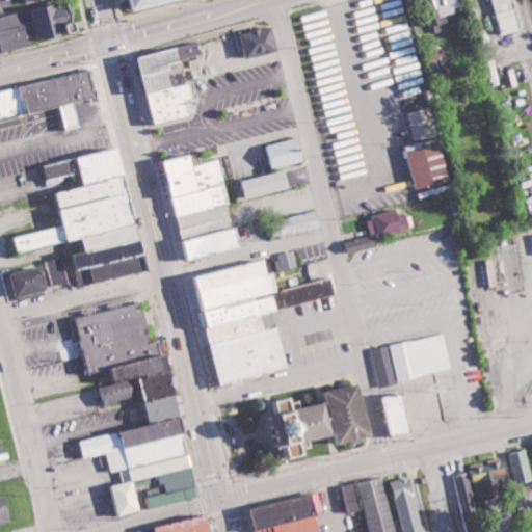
[(135,0),(138,11),(187,0),(135,0)]
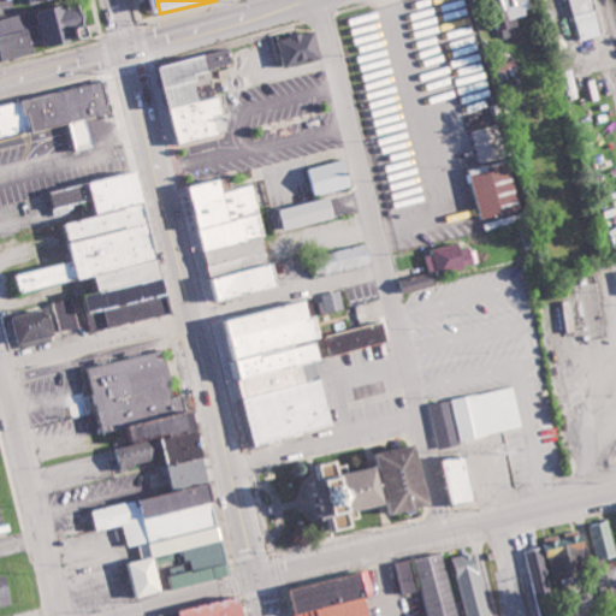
[(513,17),(537,11),(533,0),(496,0),(499,13),(510,10),(513,17)]
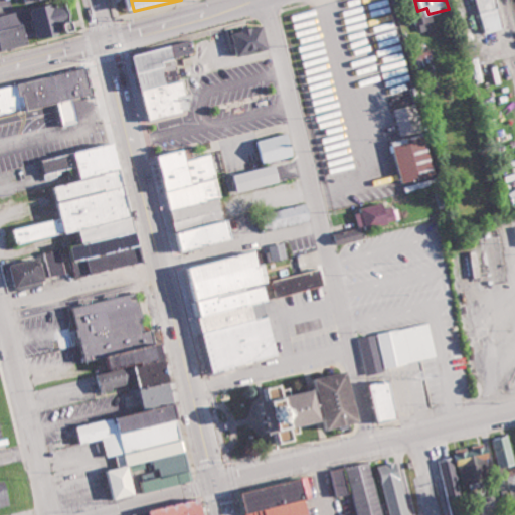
[(506,28),(500,0),(474,0),(481,33),(506,28)]
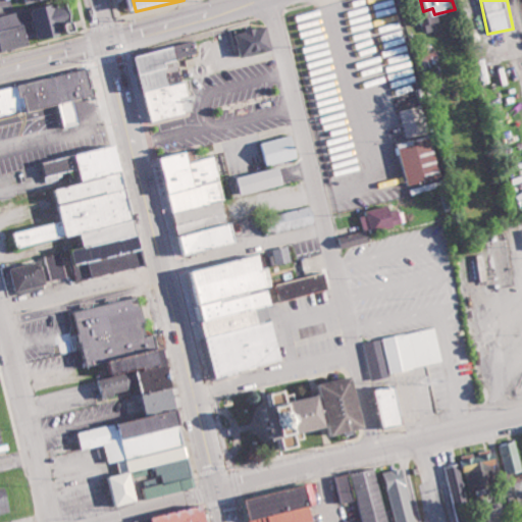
[(64,22),(75,21),(74,6),(39,9),(42,40),(65,38),(64,22)]
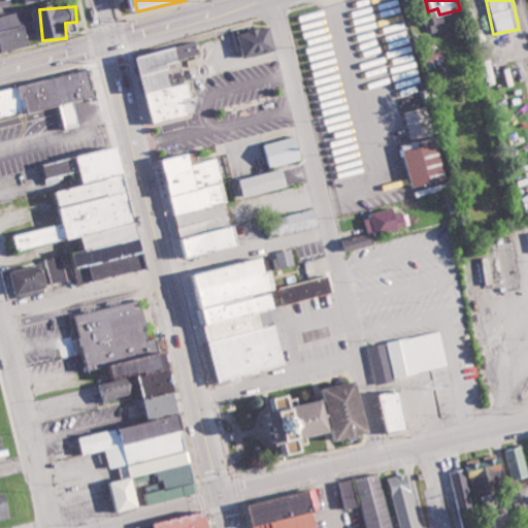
[(40,40),(31,8),(0,17),(0,32),(5,51),(40,40)]
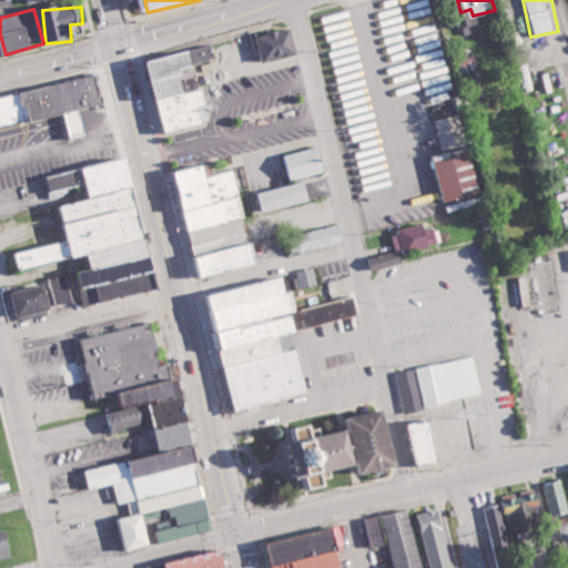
[(262,32),(265,58),(298,53),(295,28),(262,32)]
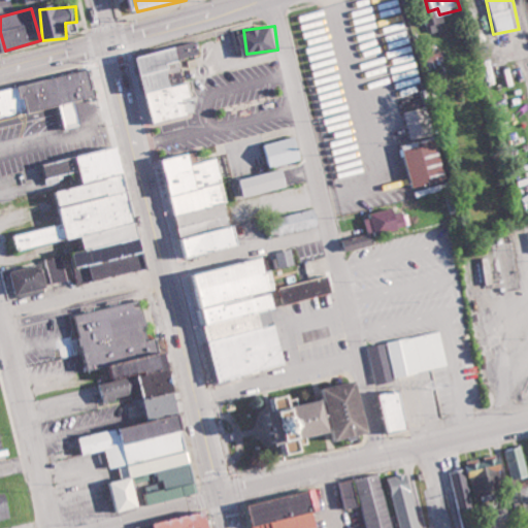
[(157,122),(197,112),(191,81),(177,84),(172,61),(202,54),(199,41),(138,55),(141,66),(145,65),(149,78),(146,78),(157,122)]
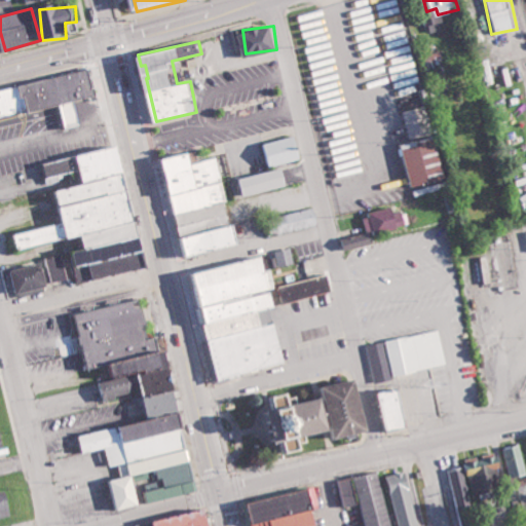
[(0,89),(85,69),(91,96),(72,101),(57,105),(0,118),(0,89)]
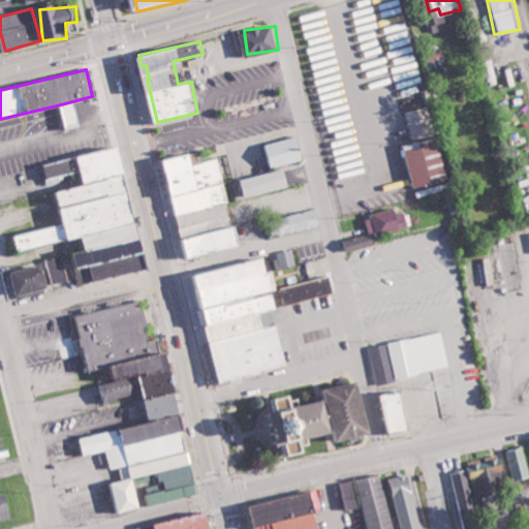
[(79,125),(72,101),(57,105),(63,129),(79,125)]
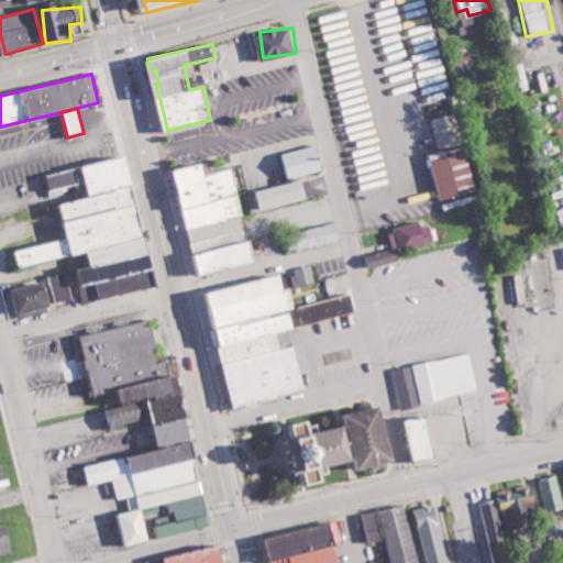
[(463,142),(454,112),(431,119),(440,148),(463,142)]
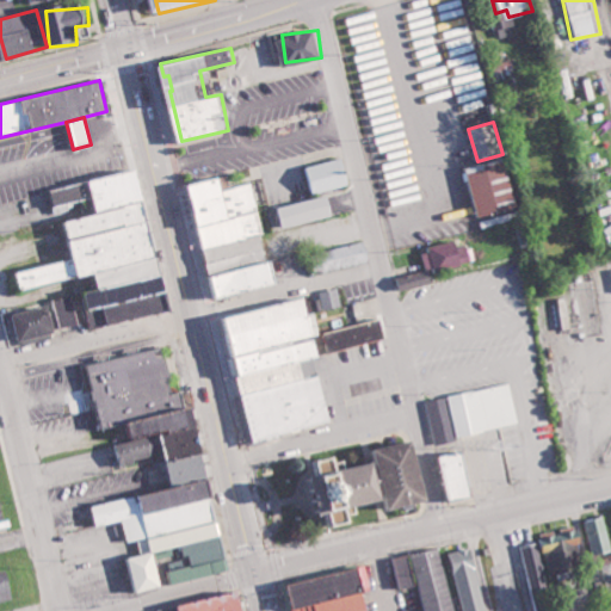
[(310,192),(353,184),(349,158),(304,166),(310,192)]
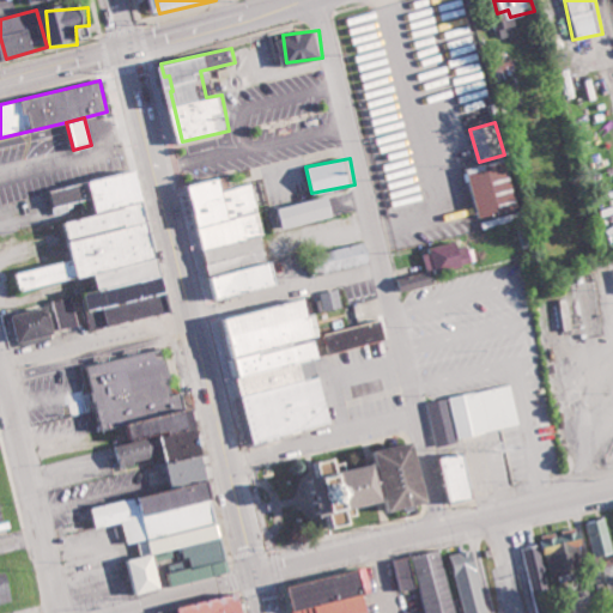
[(471,168),(483,216),(521,207),(509,158),(471,168)]
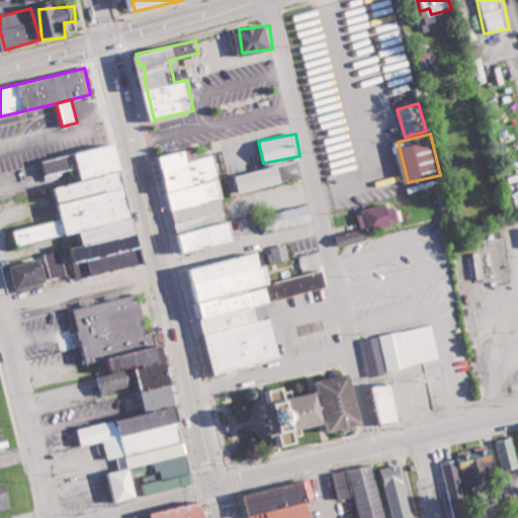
[(110,144),(116,171),(79,180),(72,153),(110,144)]
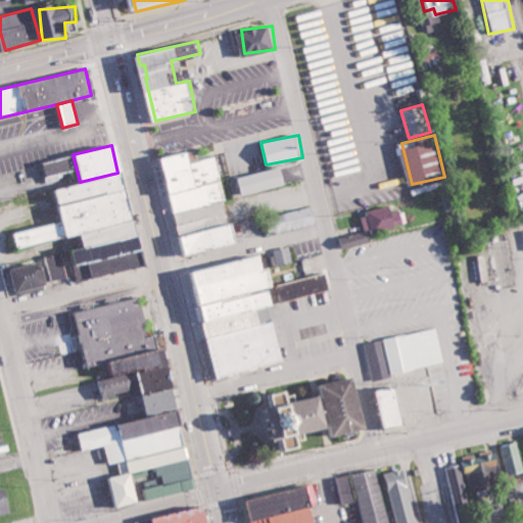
[(161,174),(157,158),(184,152),(186,163),(188,168),(161,174)]
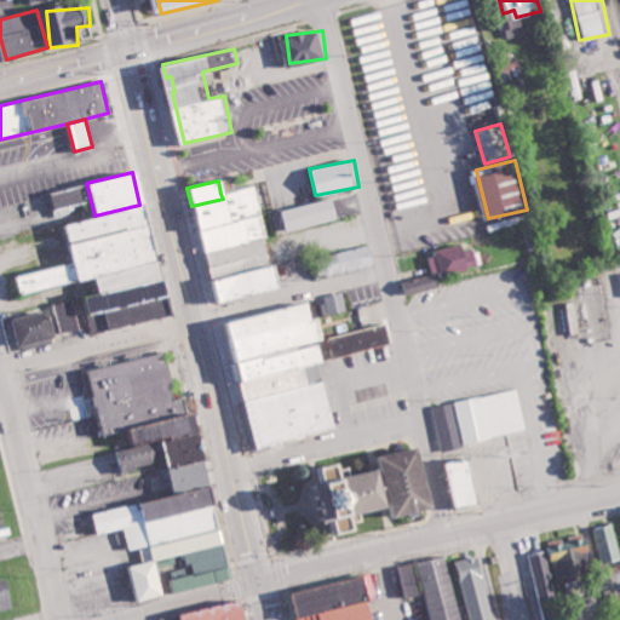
[(259,214),(253,185),(220,194),(223,199),(228,222),(259,214)]
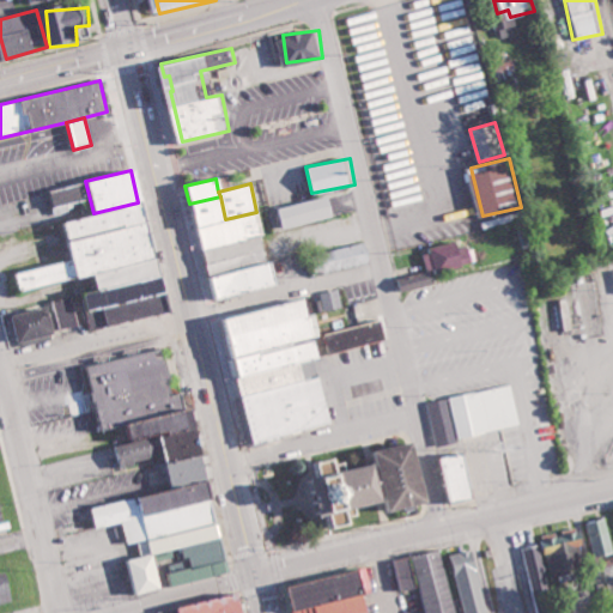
[(337,216),(333,195),(279,206),(284,226),(337,216)]
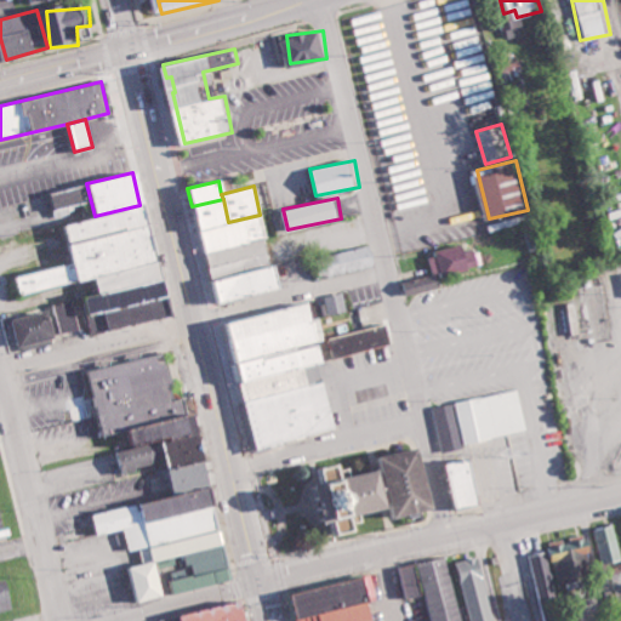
[(223,199),(192,206),(198,231),(228,222),(223,199)]
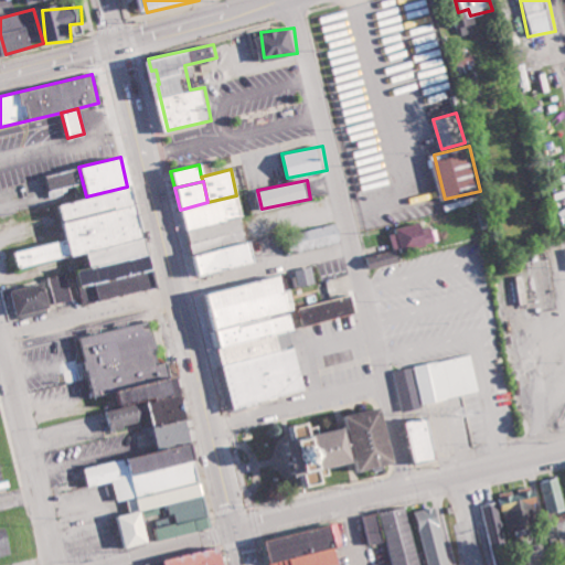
[(131,205),(127,187),(86,196),(56,204),(61,222),(131,205)]
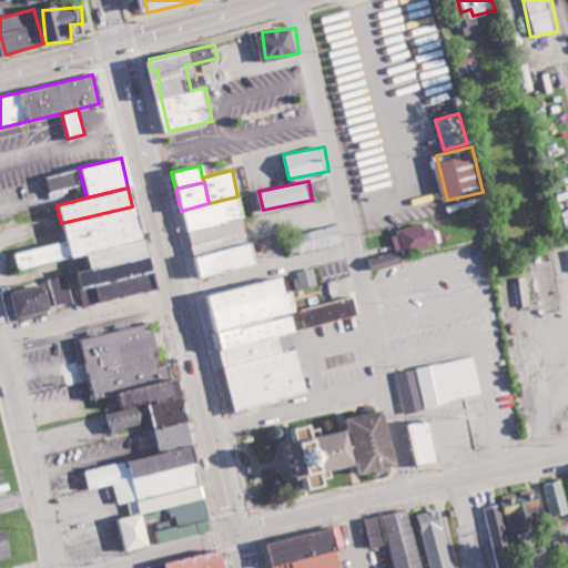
[(181,211),(209,203),(237,196),(243,216),(239,217),(185,231),(181,211)]
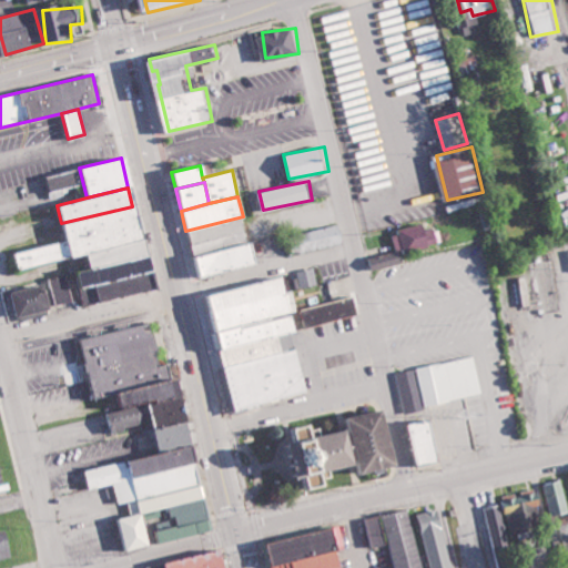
[(61,223),(132,206),(141,239),(84,253),(69,256),(61,223)]
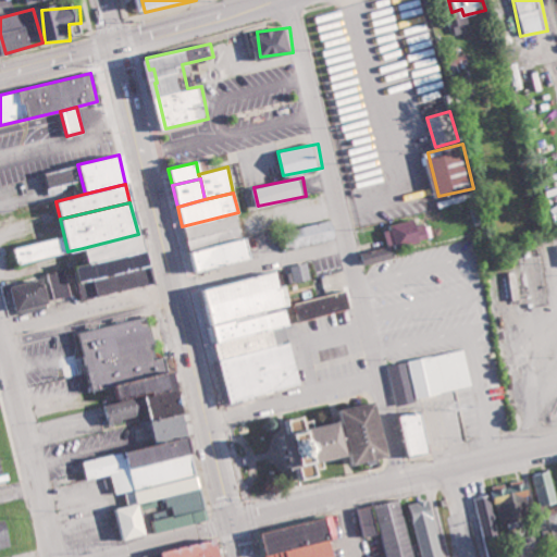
[(182,226),(185,239),(237,226),(234,213),(182,226)]
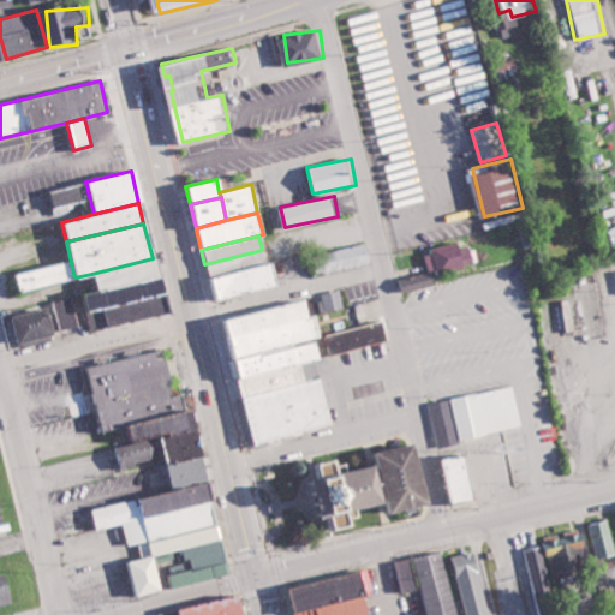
[(404,292),(439,284),(436,274),(478,263),(475,246),(464,249),(461,240),(429,249),(434,270),(400,279),(404,292)]
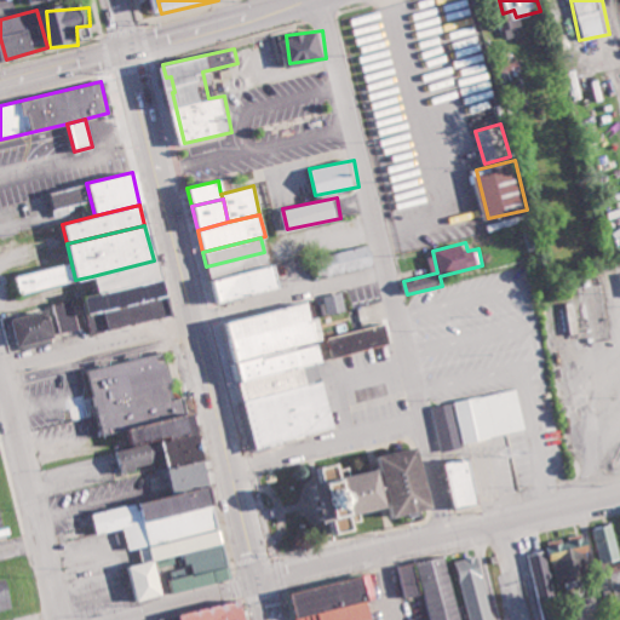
[(325,274),(377,267),(374,246),(322,253),(325,274)]
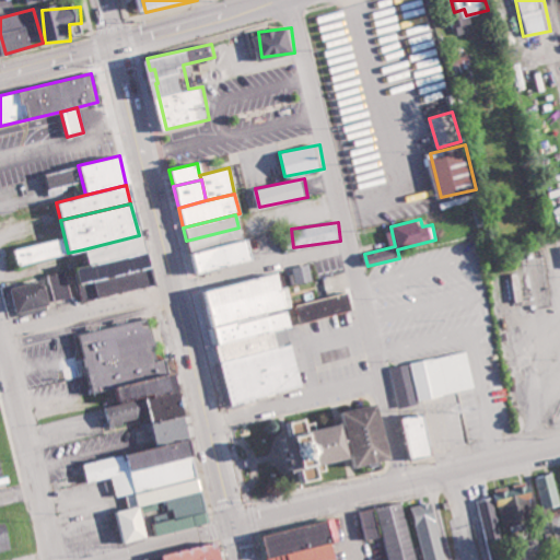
[(186,241),(189,254),(242,241),(238,228),(186,241)]
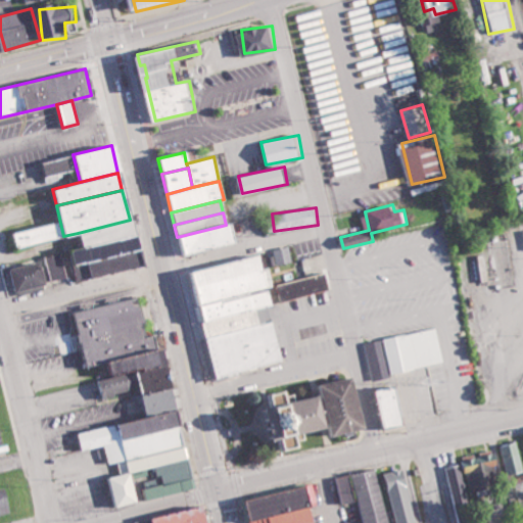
[(18,232),(21,247),(73,235),(68,220),(18,232)]
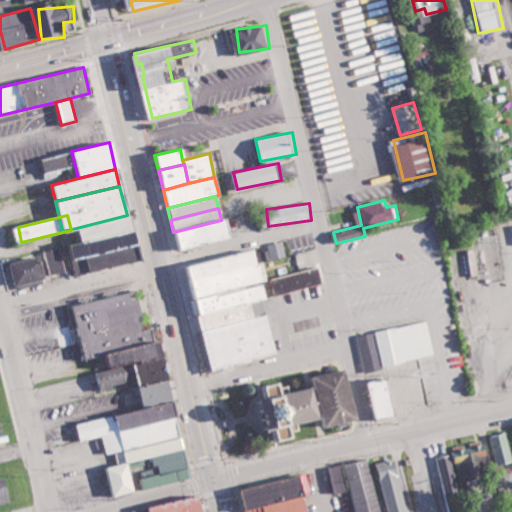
[(127,215),(130,230),(79,242),(76,228),(127,215)]
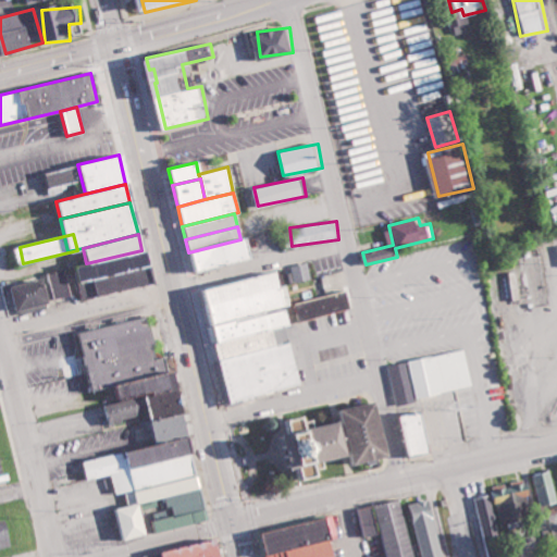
[(188,252),(194,273),(248,259),(243,238),(240,239),(188,252)]
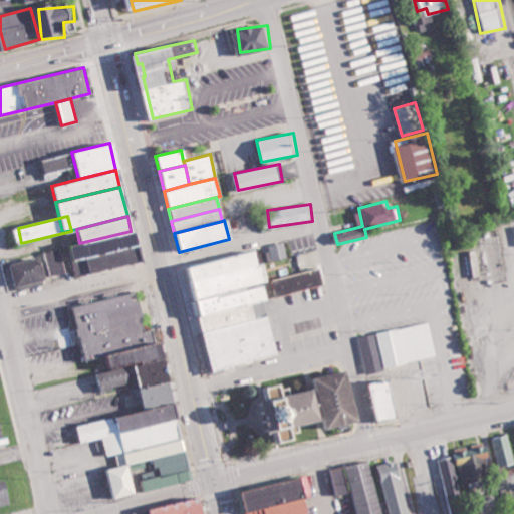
[(131,231),(135,247),(71,262),(67,246),(79,243),(131,231)]
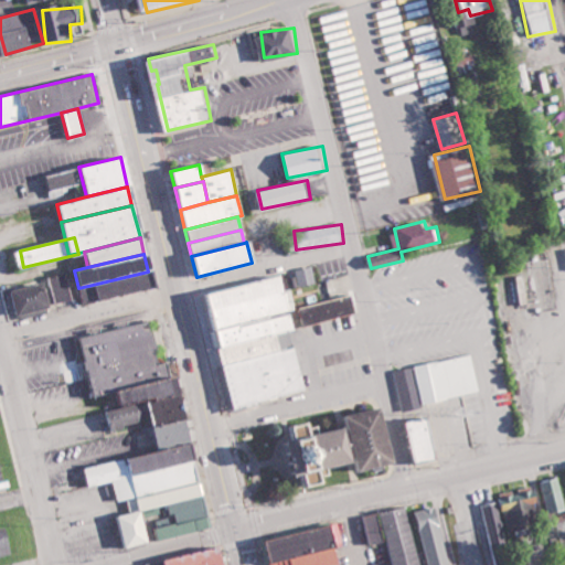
[(317,283),(313,266),(296,269),(299,286),(317,283)]
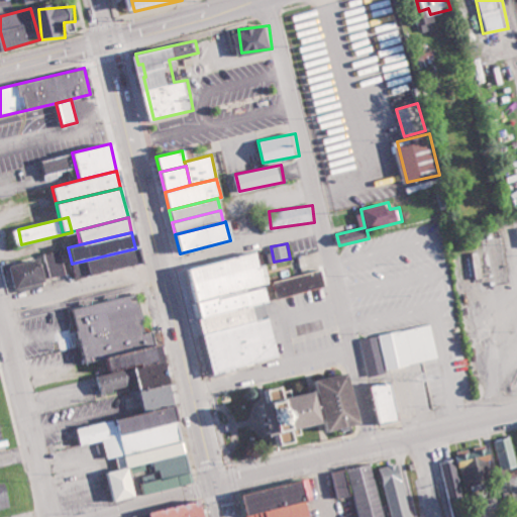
[(135,248),(139,264),(76,279),(72,264),(135,248)]
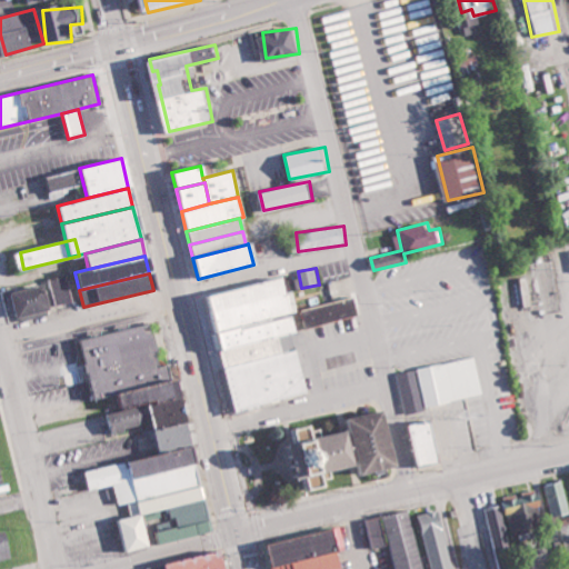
[(52,277),(57,305),(72,301),(69,275),(52,277)]
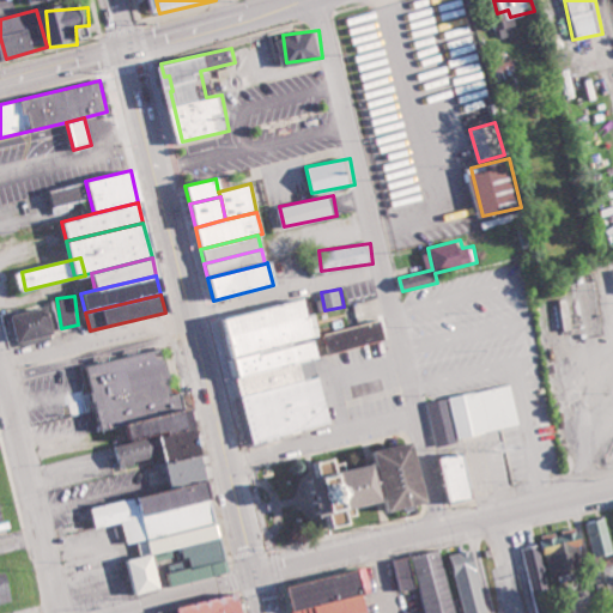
[(249,444),(335,424),(323,376),(309,380),(304,362),(326,357),(321,337),(325,337),(319,313),(314,314),(310,297),(222,317),(231,358),(243,356),(248,375),(243,376),(247,395),(238,398),(249,444)]
